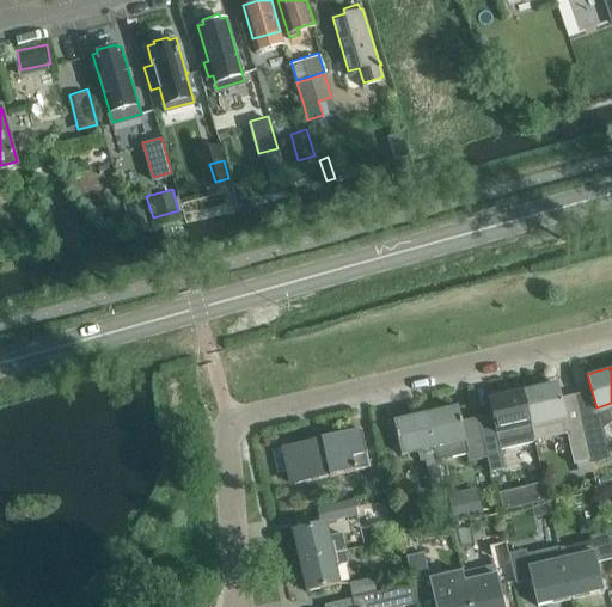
[(558,381),(524,390),(531,422),(534,436),(567,429),(574,461),(591,458),(575,392),(561,394),(558,381)]
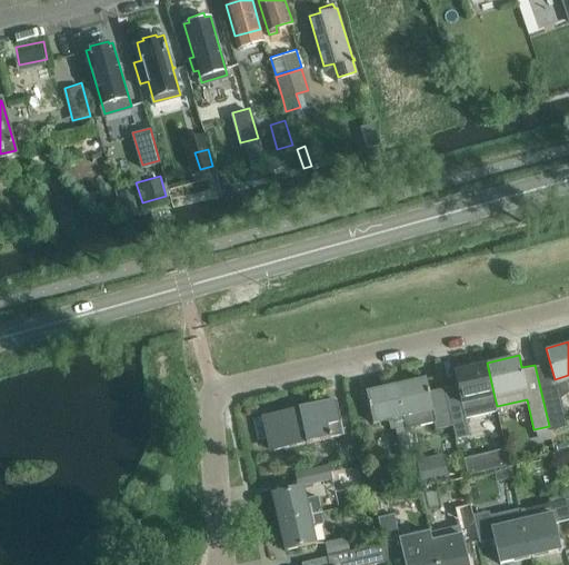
[(458,383),(445,386),(452,422),(467,418),(462,400),(493,393),(487,363),(455,369),(458,383)]
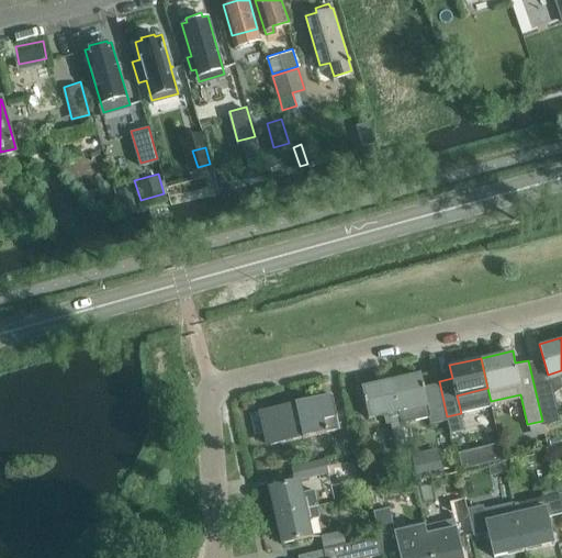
[(420,371),(391,379),(401,421),(429,414),(430,421),(447,416),(439,381),(423,384),(420,371)]
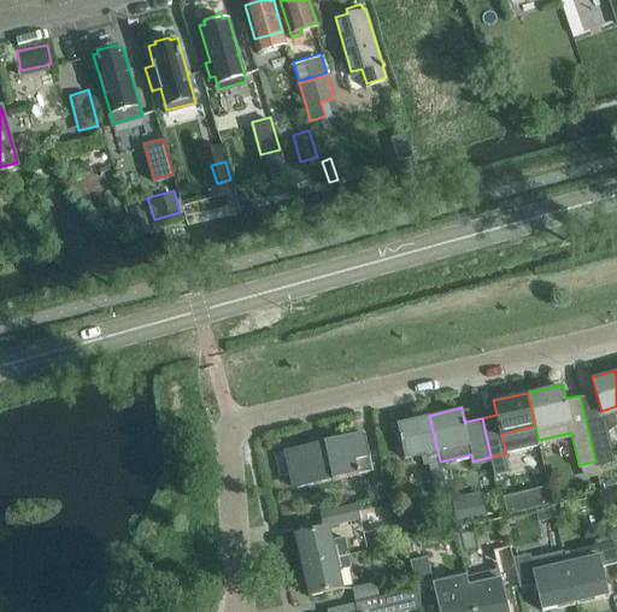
[(440,462),(429,416),(397,423),(405,457),(421,452),(423,463),(428,462),(435,492),(446,489),(440,462)]
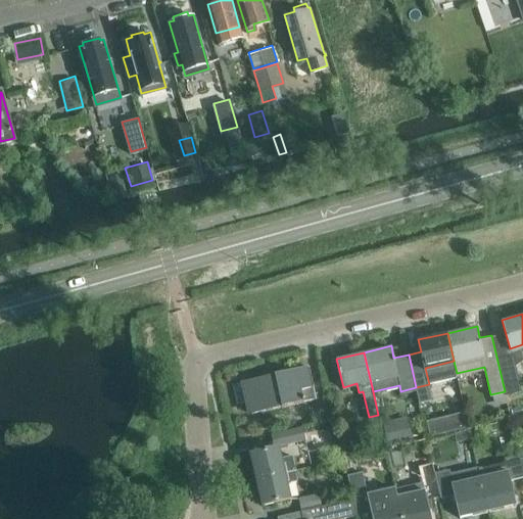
[(497,356),(504,382),(516,379),(510,352),(497,356)]
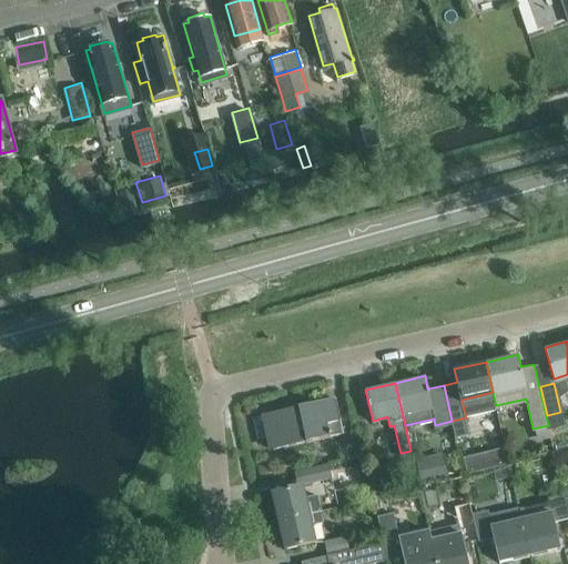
[(335,396),(297,405),(298,408),(287,410),(287,408),(252,415),(257,436),(270,433),(273,447),(343,431),(335,396)]
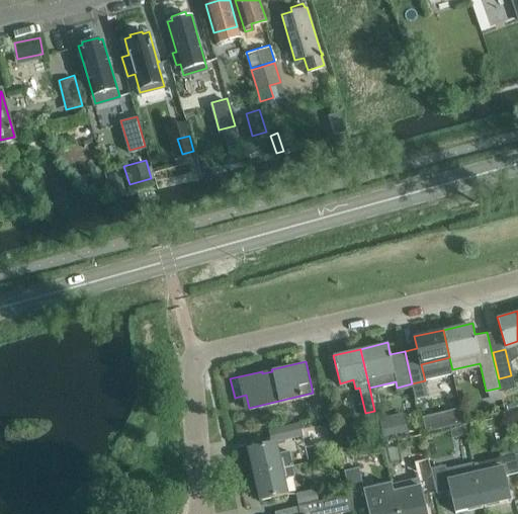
[(425,380),(412,383),(415,397),(428,394),(425,380)]
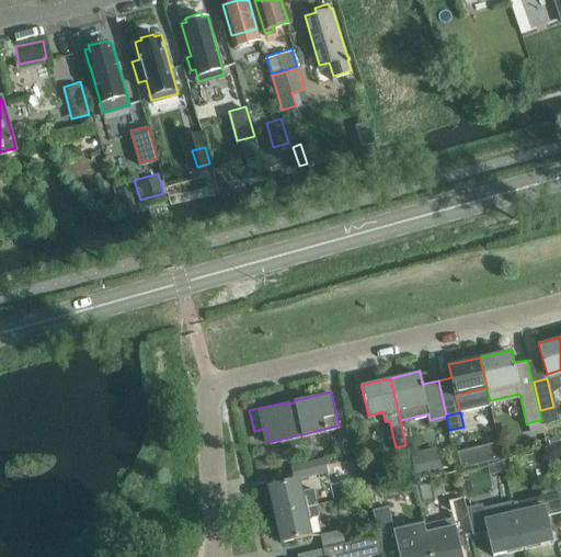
[(495,443),(457,452),(461,467),(499,458),(495,443)]
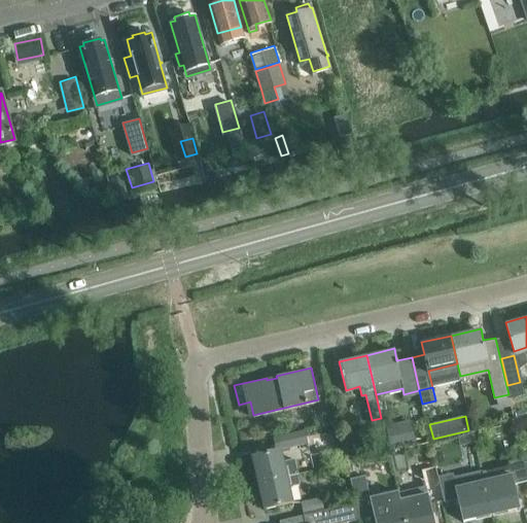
[(305,427),(284,432),(273,436),(275,447),(308,440),(305,427)]
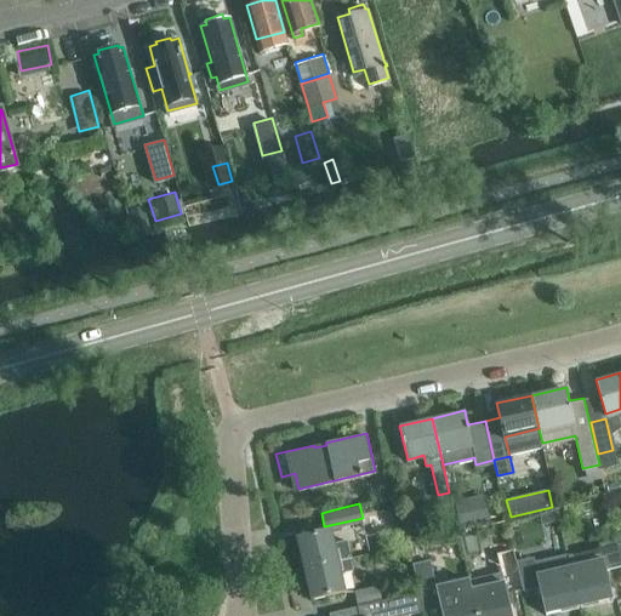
[(297,535),(305,565),(349,555),(349,554),(351,554),(347,537),(332,540),(329,528),(297,535)]
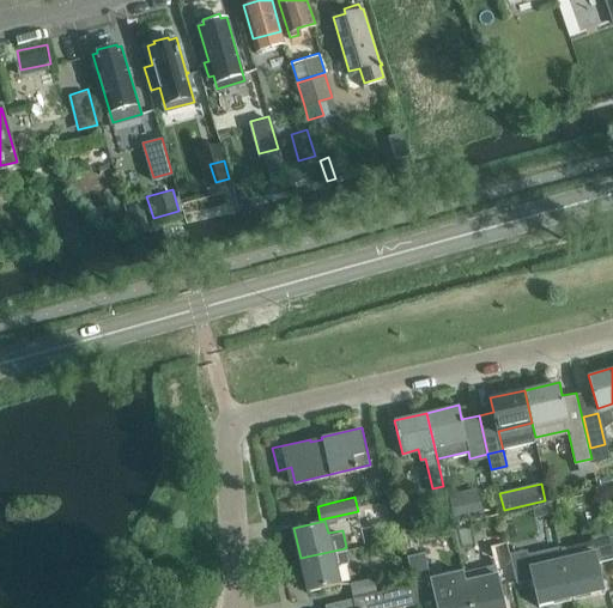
[(594,548),(562,557),(571,595),(604,588),(598,560),(612,555),(612,551),(607,529),(590,533),(594,548)]
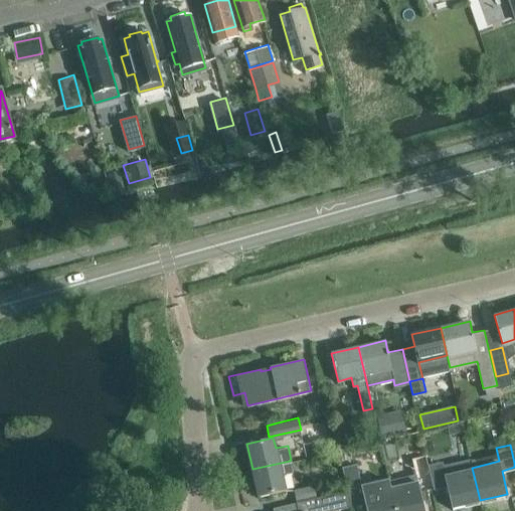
[(290,461),(252,469),(259,495),(285,489),(282,473),(293,471),(290,461)]
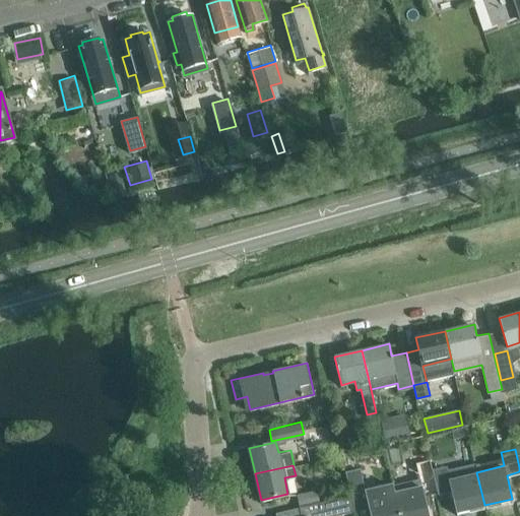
[(447,465),(433,468),(438,492),(451,488),(457,512),(484,505),(476,472),(452,478),(452,476),(450,477),(447,465)]
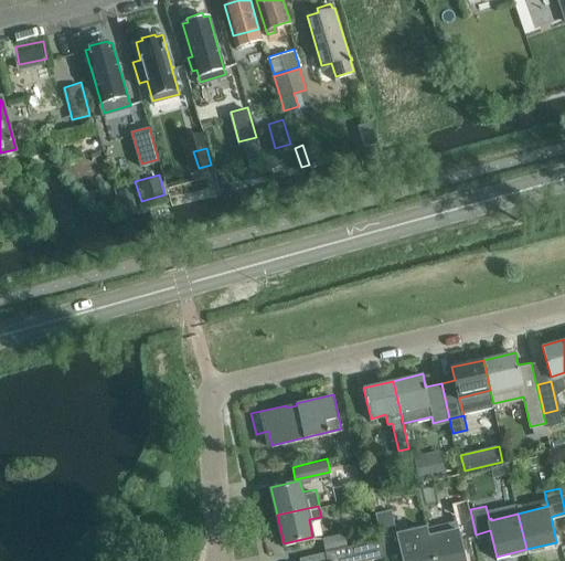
[(382,537),(385,552),(385,554),(400,551),(402,560),(434,560),(428,535),(426,525),(397,532),(391,507),(375,511),(382,537)]
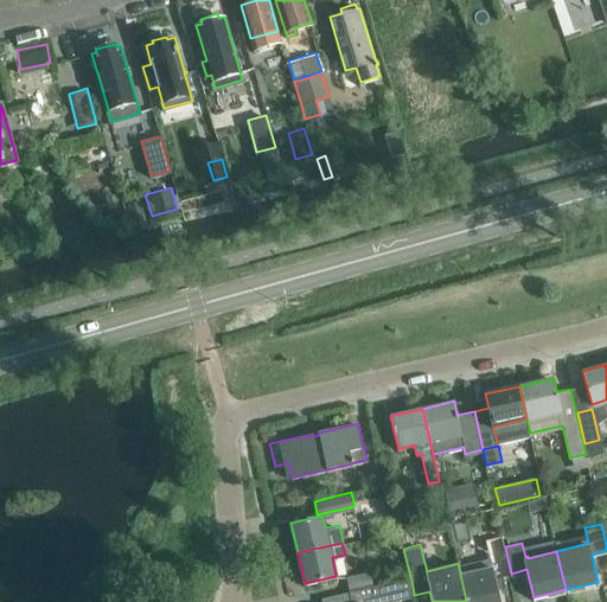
[(492,567),(460,574),(466,601),(500,601),(494,577),(511,574),(505,546),(489,551),(492,567)]
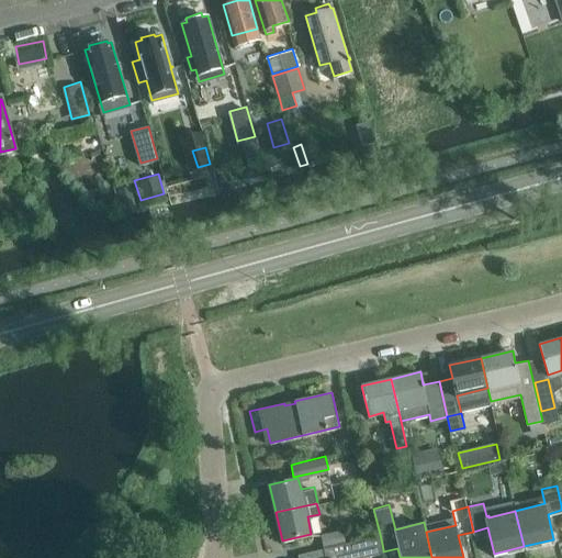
[(321,533),(323,546),(345,540),(341,527),(321,533)]
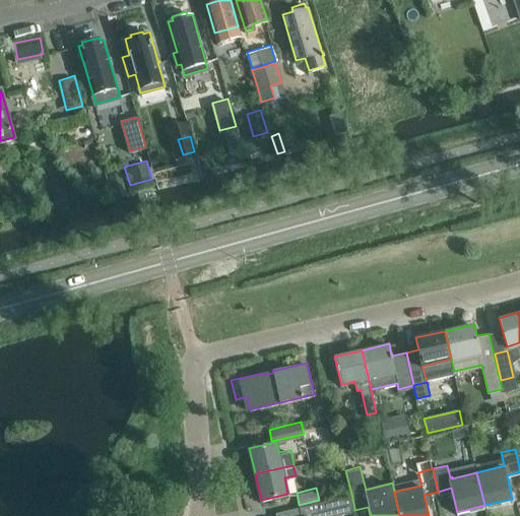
[(354,508),(351,494),(323,501),(323,500),(300,506),(301,515),(321,515),(327,515),(336,515),(344,514),(343,511),(354,508)]
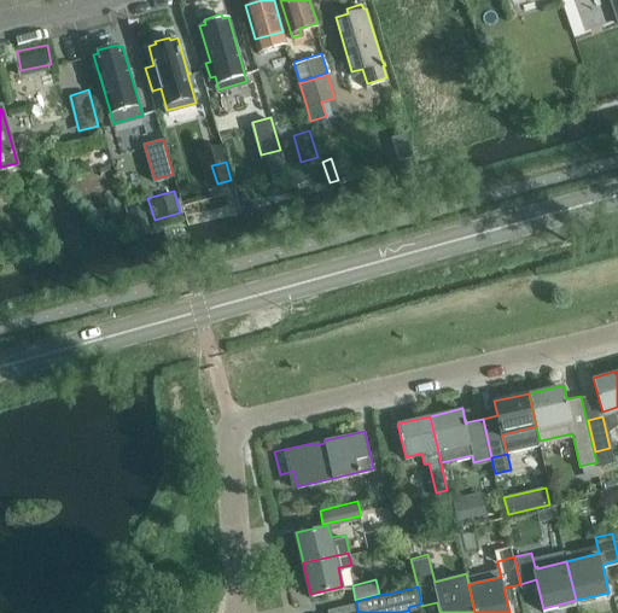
[(357,612),(356,601),(330,607),(331,612),(357,612)]
